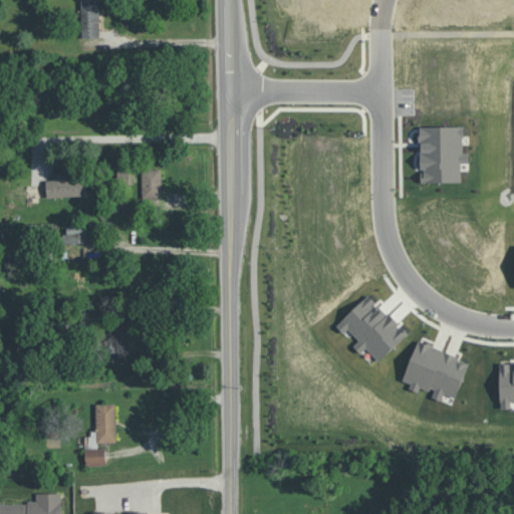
[(80,0),(82,38),(100,37),(98,0),(80,0)]
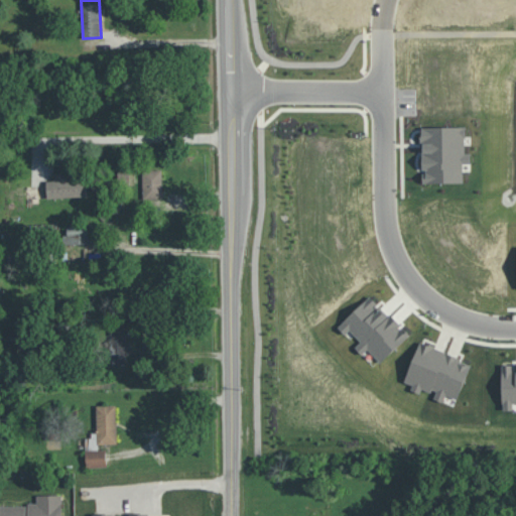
[(421,127),(466,126),(466,135),(472,135),(472,144),(465,144),(465,152),(471,152),(471,171),(463,171),(463,181),(422,182),(421,127)]
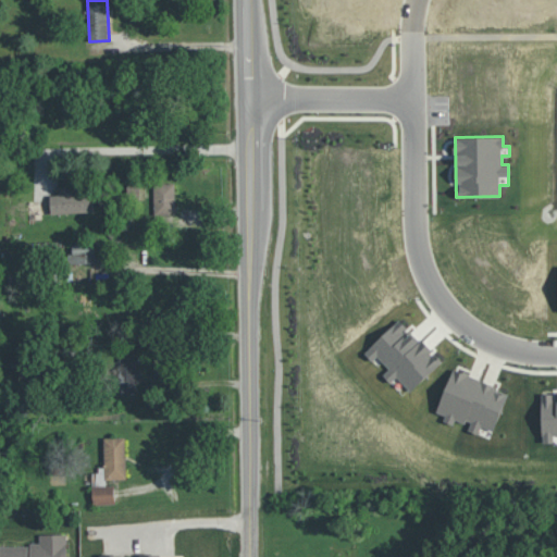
[(176,213),(175,183),(153,183),(155,214),(176,213)]
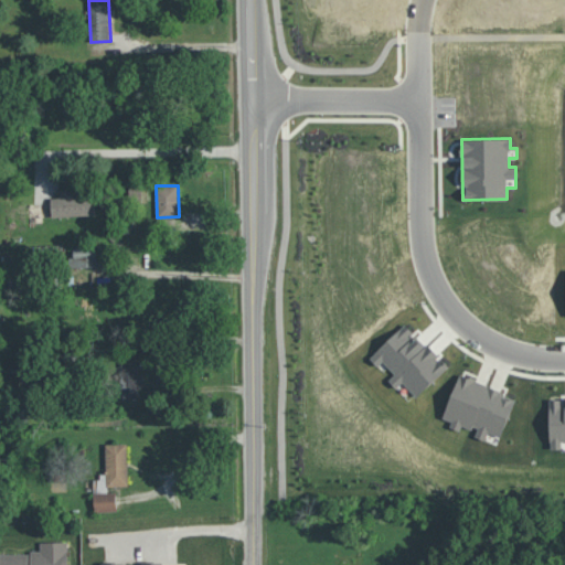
[(95,215),(94,193),(74,194),(73,190),(59,190),(59,198),(51,198),(52,216),(95,215)]
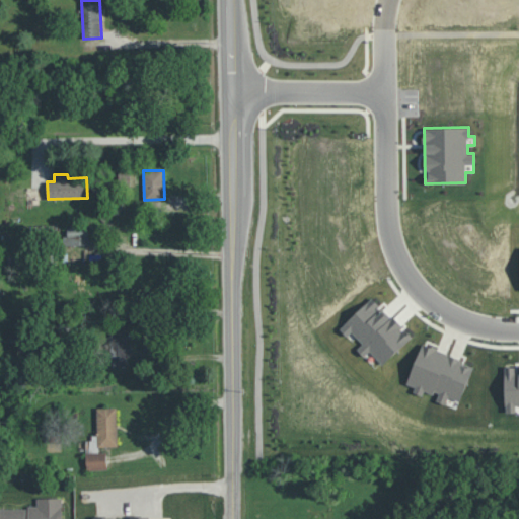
[(88,245),(89,226),(66,225),(65,244),(88,245)]
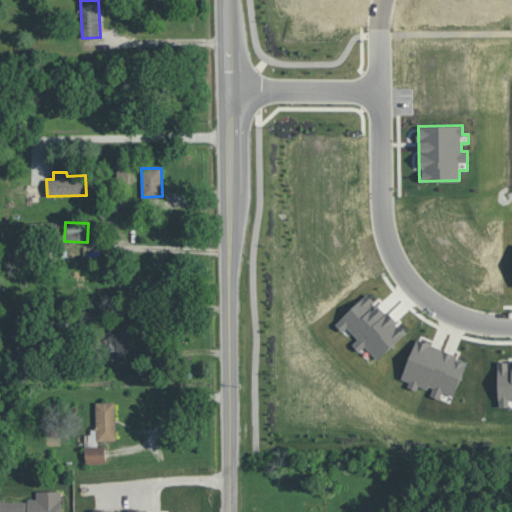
[(127,360),(127,350),(131,350),(130,339),(126,339),(125,319),(105,321),(107,361),(127,360)]
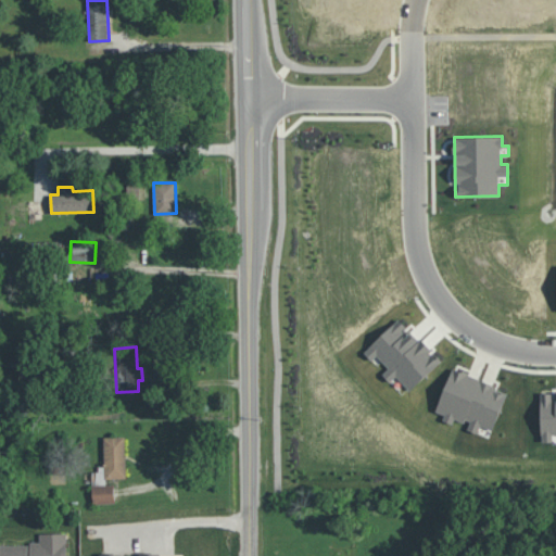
[(494,430),(508,389),(452,369),(437,412),(444,414),(442,419),(453,424),(455,418),(469,424),(467,429),(477,433),(480,425),(494,430)]
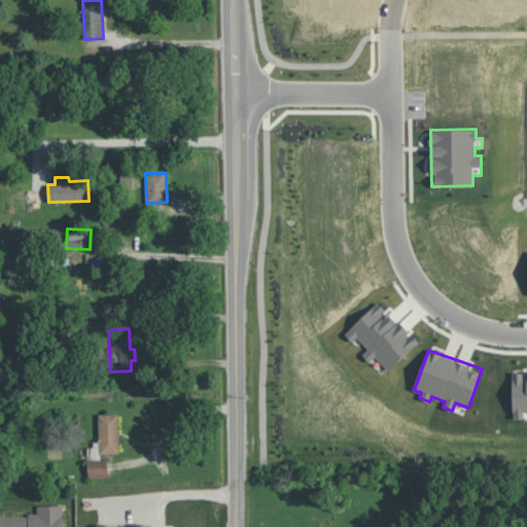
[(526,371),(525,372),(525,373),(513,373),(514,418),(524,418),(524,413),(526,412),(526,371)]
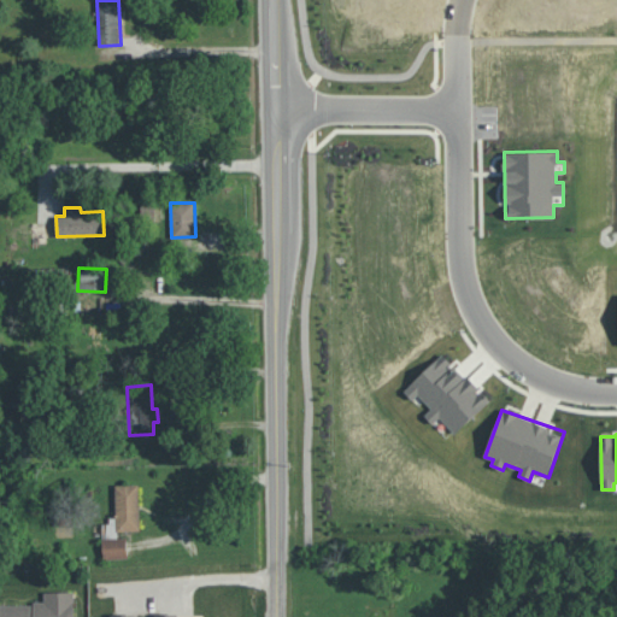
[(116,519),(103,521),(104,558),(128,558),(128,536),(118,536),(118,530),(140,530),(139,483),(115,485),(116,519)]
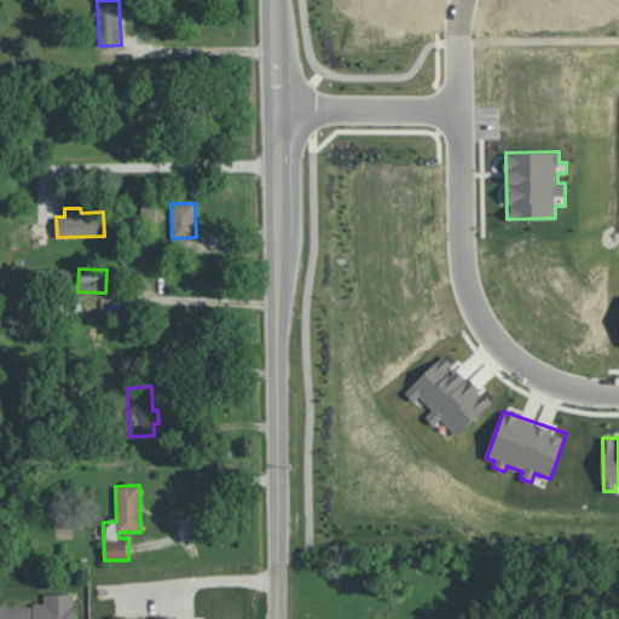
[(74,618),(75,593),(44,593),(44,605),(0,605),(0,618),(74,618)]
